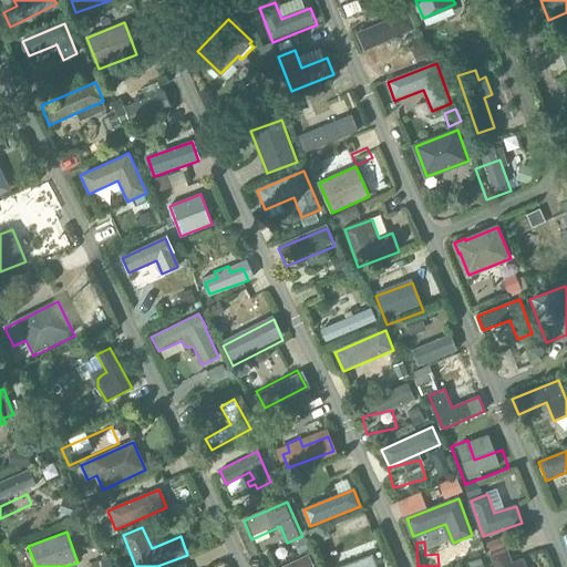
[(525,566),(523,558),(512,563),(506,548),(490,555),(493,566),(525,566)]
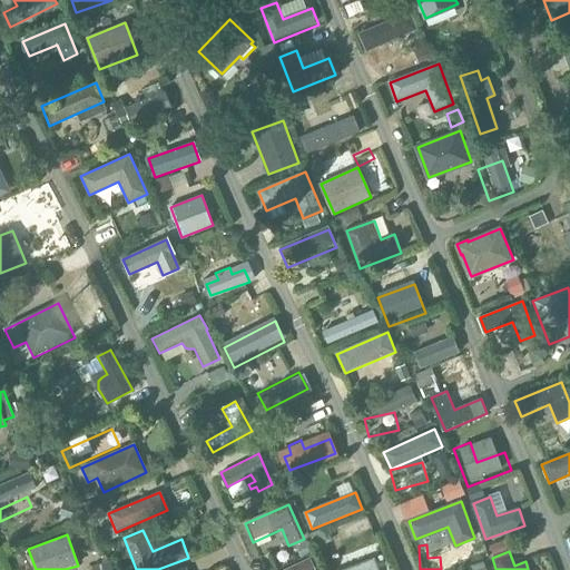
[(316,569),(310,557),(281,569),(316,569)]
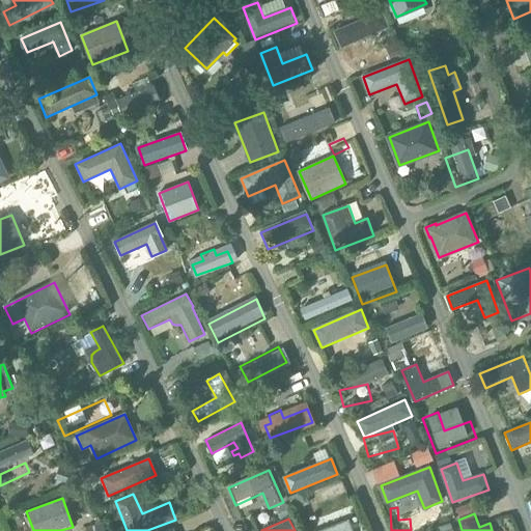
[(352,530),(348,522),(324,530),(352,530)]
